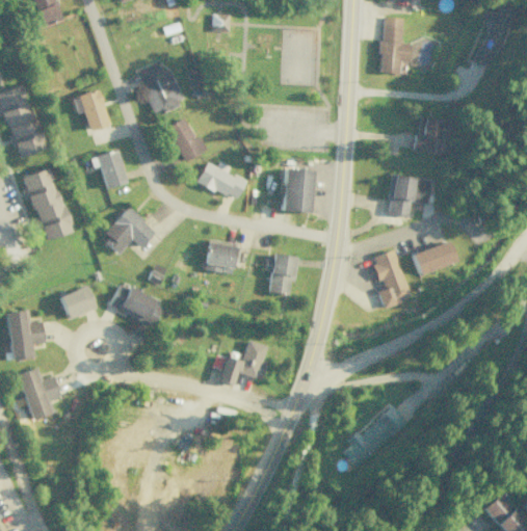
[(33,0),(41,26),(61,21),(55,0),(33,0)]
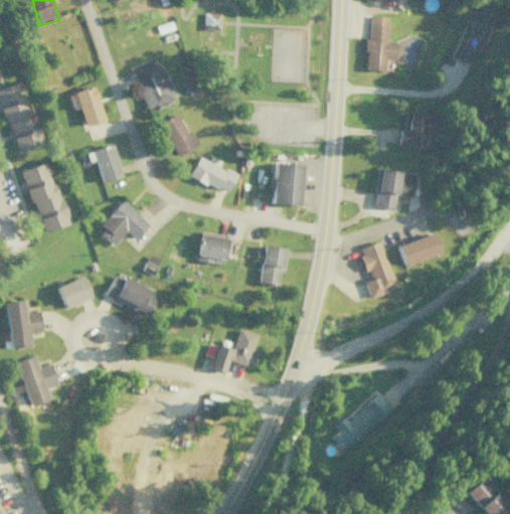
[(488,44),(501,11),(483,3),(461,57),(475,63),(483,42),(488,44)]
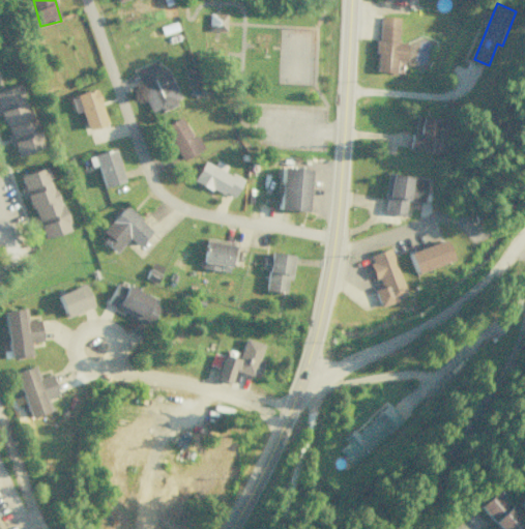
[(211,31),(229,32),(229,15),(212,13),(211,31)]
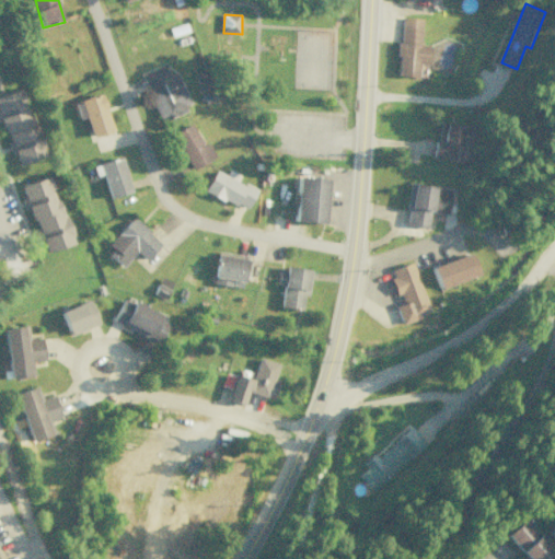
[(423,45),(425,19),(404,18),(400,76),(419,78),(420,65),(430,65),(432,46),(423,45)]
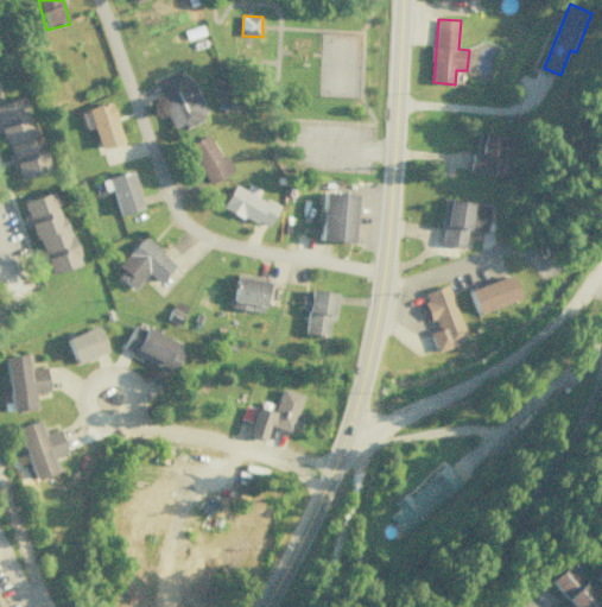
[(211,117),(195,78),(188,82),(184,73),(158,83),(179,131),(211,117)]
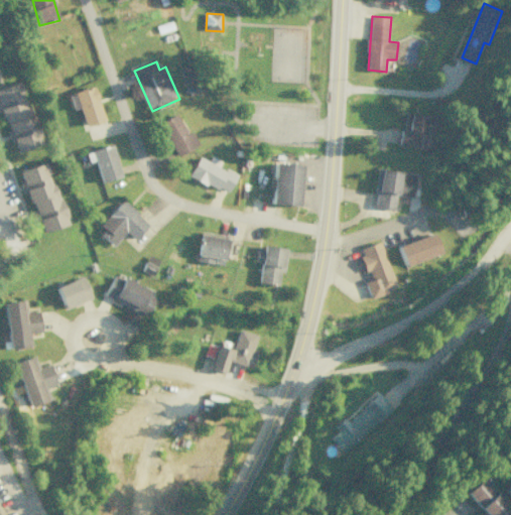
[(0,101),(16,153),(42,144),(23,82),(0,89),(0,101)]
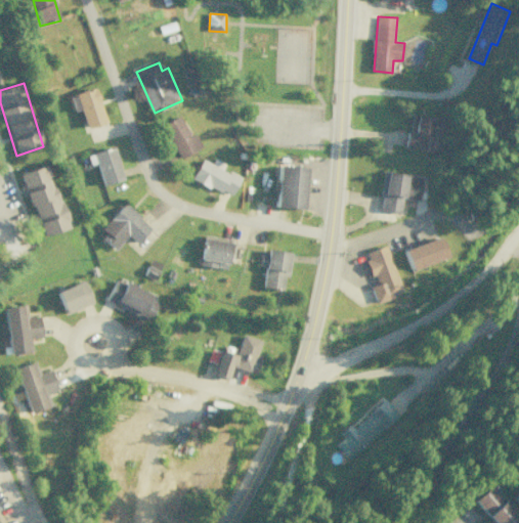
[(436,118),(414,116),(409,148),(433,150),(436,118)]
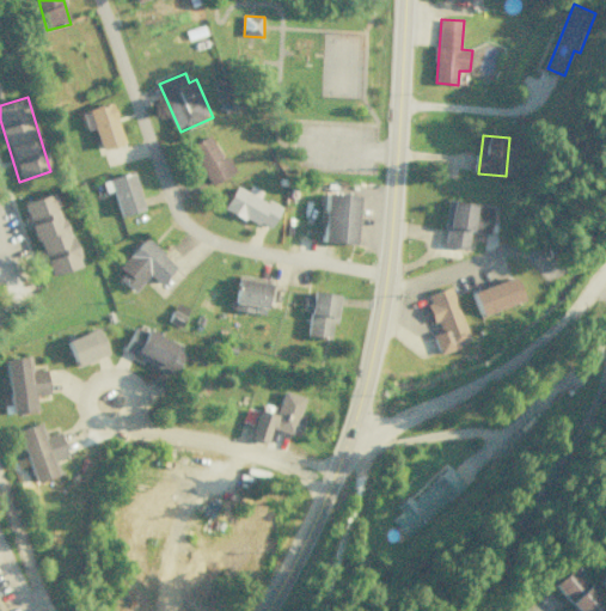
[(209,185),(237,175),(231,157),(224,159),(214,136),(193,145),(209,185)]
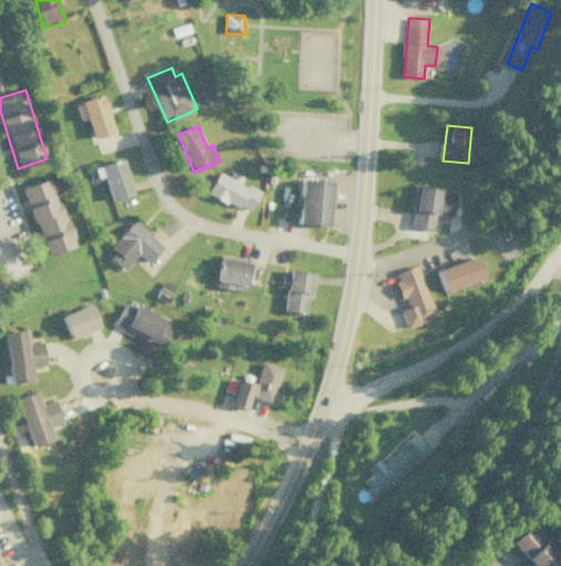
[(136,195),(126,160),(96,168),(100,179),(106,177),(114,202),(136,195)]
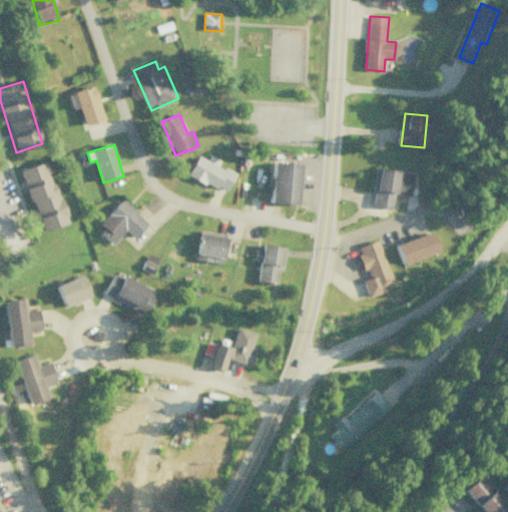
[(227,194),(238,174),(219,164),(221,160),(212,155),(209,160),(199,155),(190,174),(227,194)]
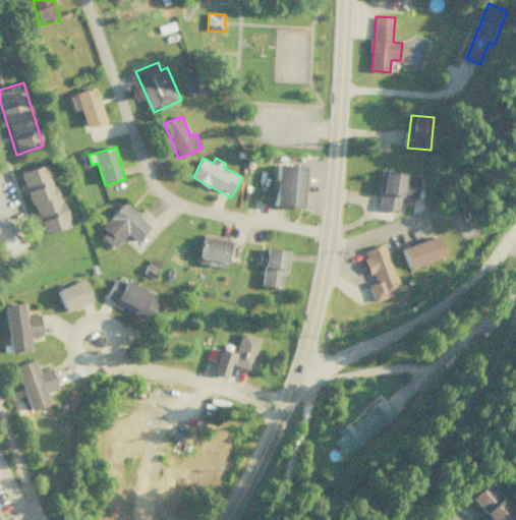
[(23,172),(42,236),(69,228),(50,164),(23,172)]
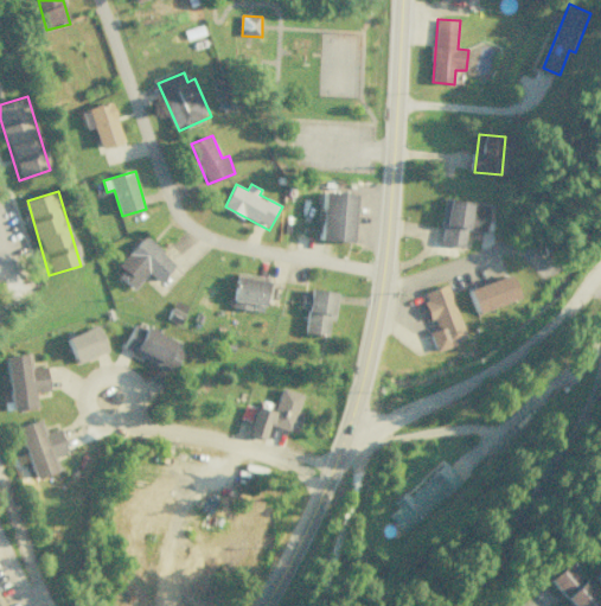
[(356,242),(358,195),(325,193),(323,241),(356,242)]
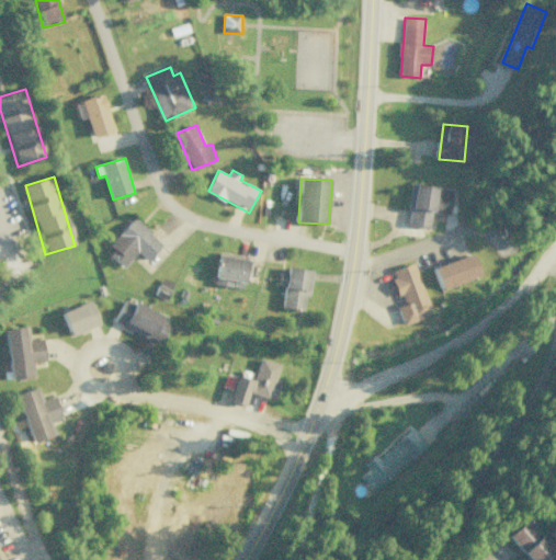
[(455,190),(412,183),(409,208),(412,208),(410,226),(432,228),(434,213),(452,215),(455,190)]
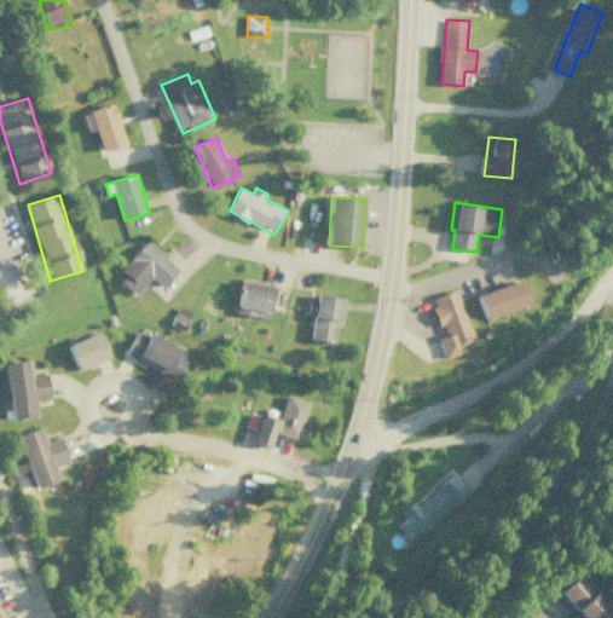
[(181,270),(150,241),(119,275),(139,293),(152,278),(163,288),(181,270)]
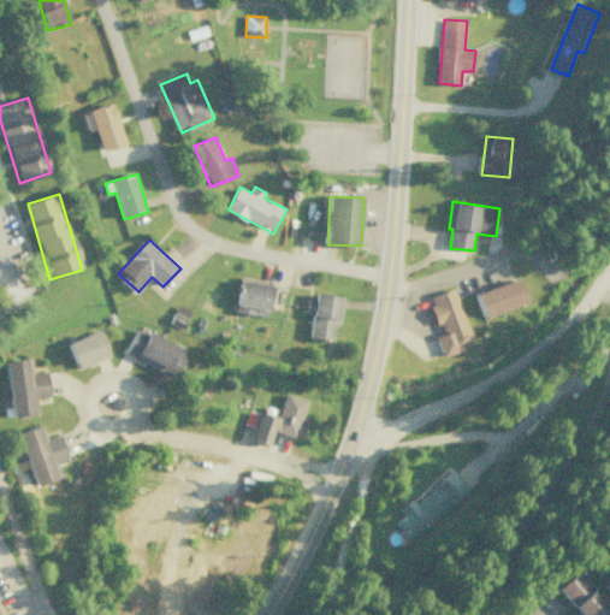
[(477,295),(486,318),(528,302),(520,279),(477,295)]
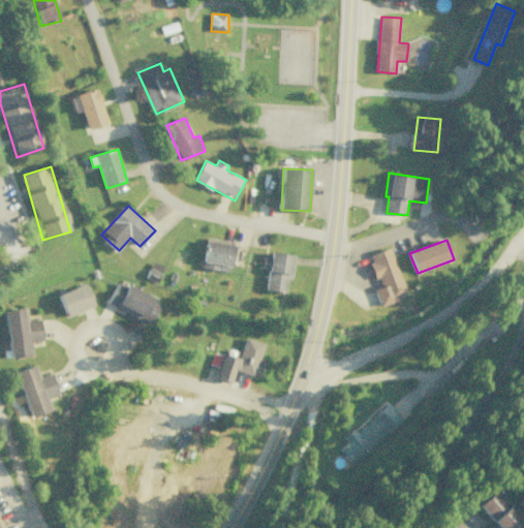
[(205,269),(233,272),(236,244),(207,241),(205,269)]
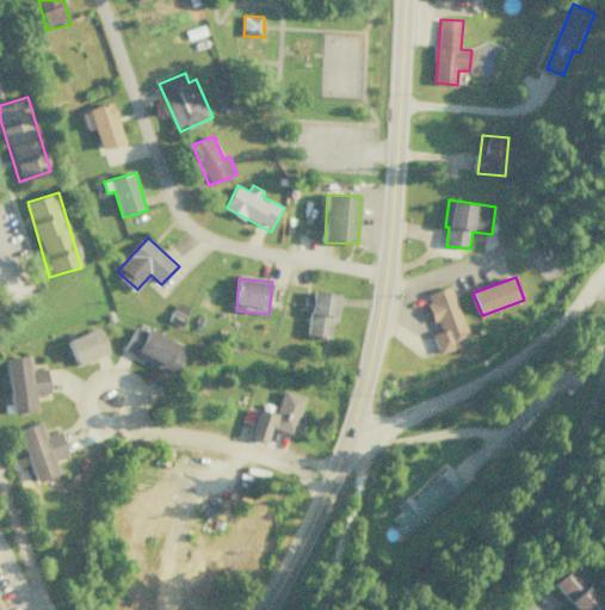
[(440,352),(473,343),(455,287),(427,296),(440,332),(434,334),(440,352)]
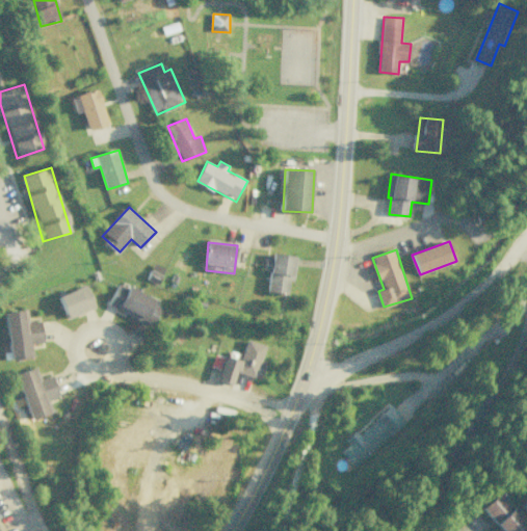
[(272,271),(269,292),(290,295),(292,282),(295,282),(298,257),(271,253),(268,270),(272,271)]
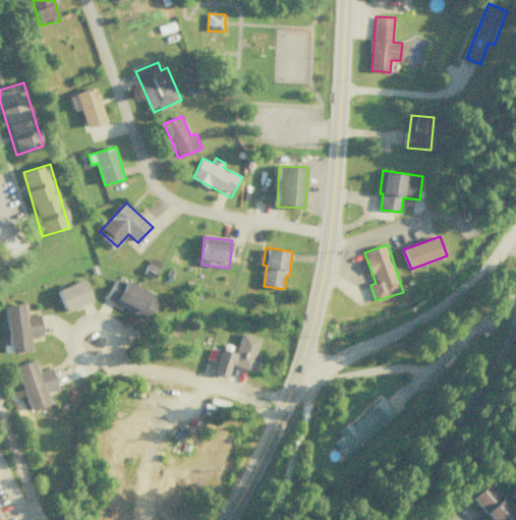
[(147,274),(158,278),(164,263),(152,258),(147,274)]
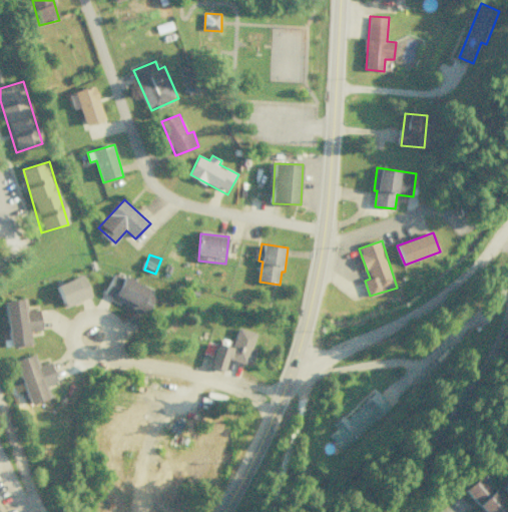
[(117,273),(106,294),(147,316),(158,295),(117,273)]
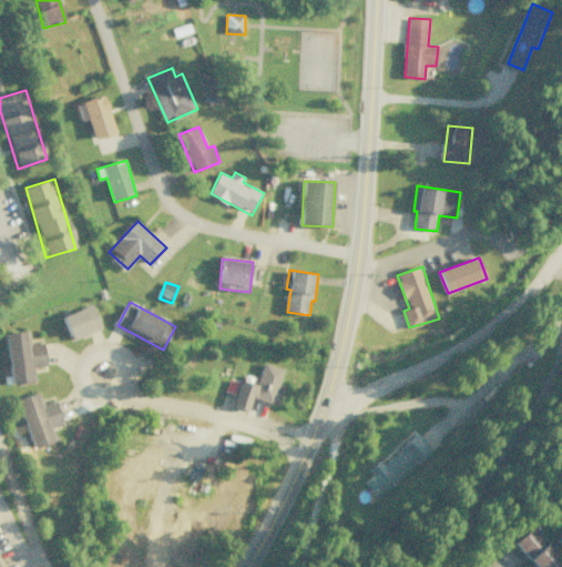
[(63,317),(74,341),(104,328),(93,305),(63,317)]
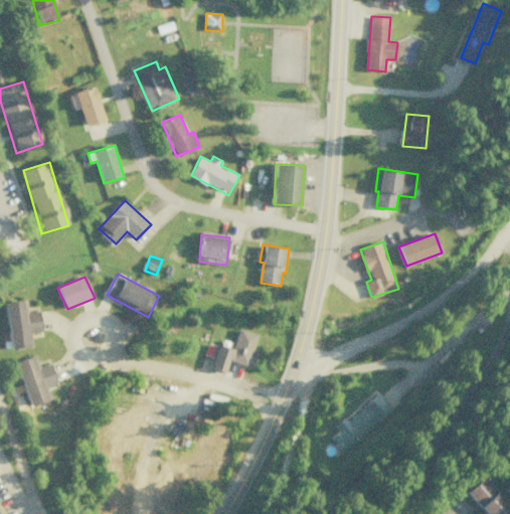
[(11,349),(33,347),(32,333),(43,332),(41,311),(25,313),(24,301),(6,303),(11,349)]
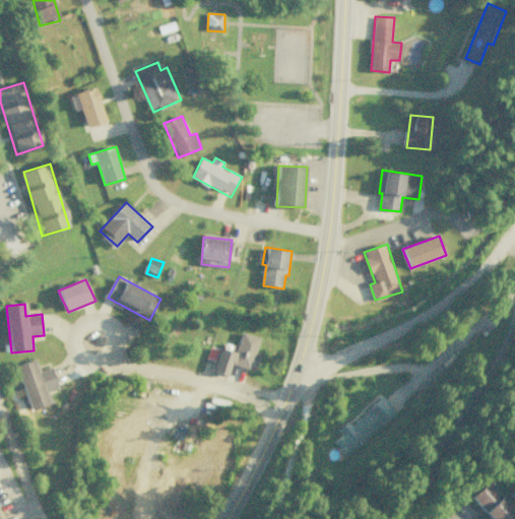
[(261,337),(243,332),(238,352),(220,347),(213,372),(229,376),(232,364),(253,370),(261,337)]
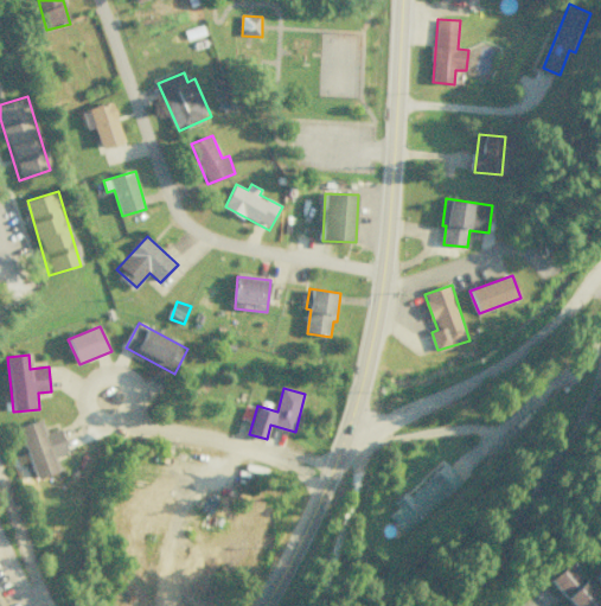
[(69,452),(62,428),(44,434),(39,421),(19,427),(36,479),(57,473),(52,458),(69,452)]
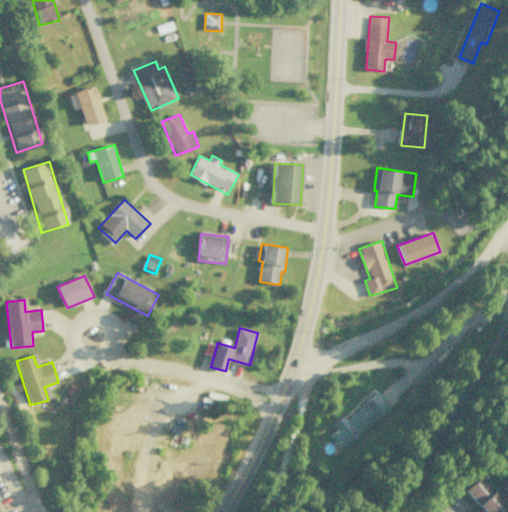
[(345,450),(392,406),(379,392),(349,420),(345,416),(335,425),(339,429),(332,436),(345,450)]
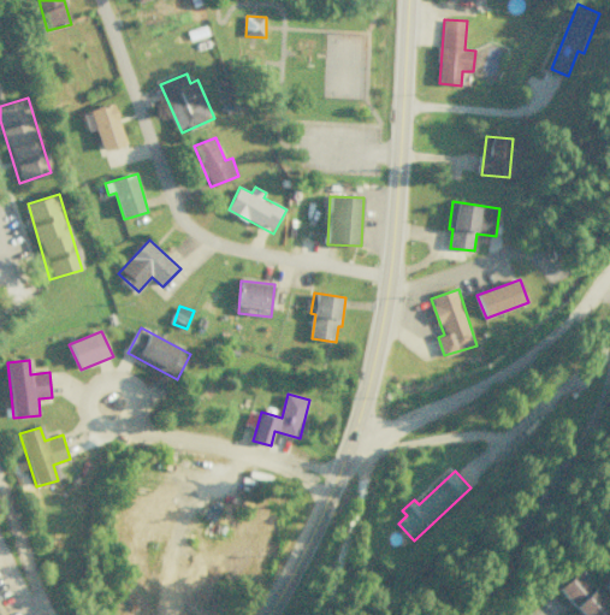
[(605,614),(609,611),(609,601),(579,569),(558,589),(584,614),(605,614)]
